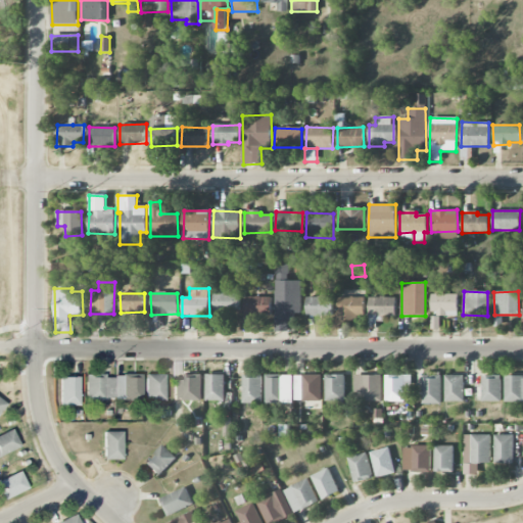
[(240,314),(240,294),(215,293),(214,313),(240,314)]
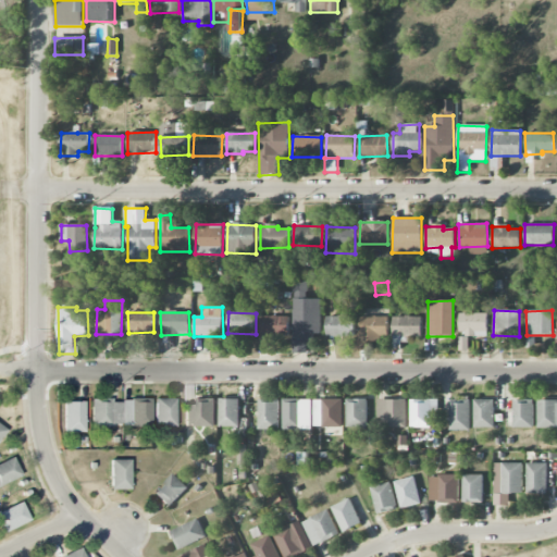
[(487,335),(487,313),(459,313),(458,335),(487,335)]
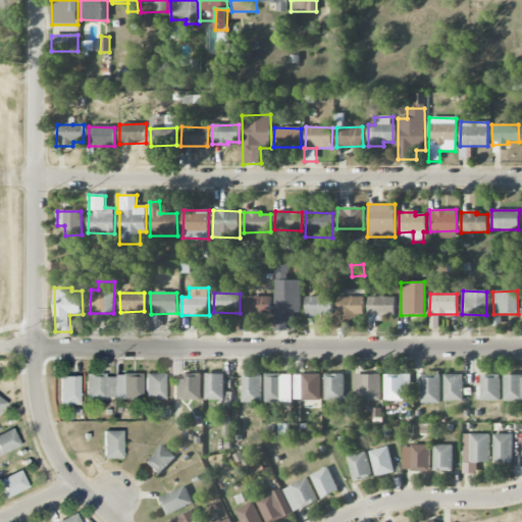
[(244,315),(270,316),(271,297),(244,297),(244,315)]
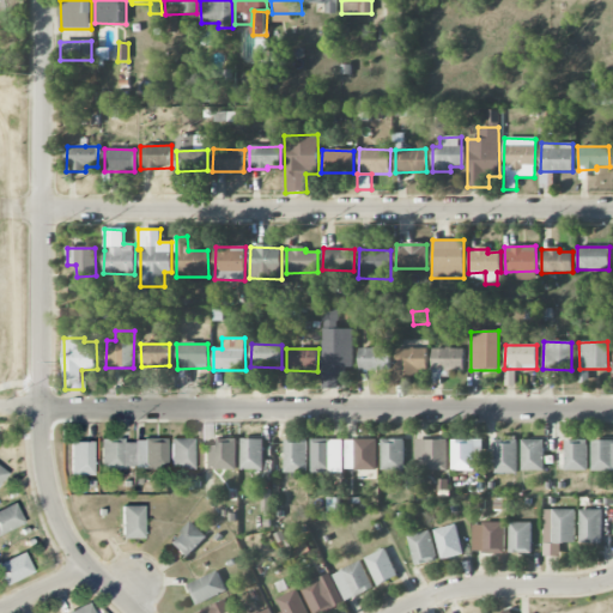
[(392,349),(359,349),(359,370),(390,371),(392,349)]
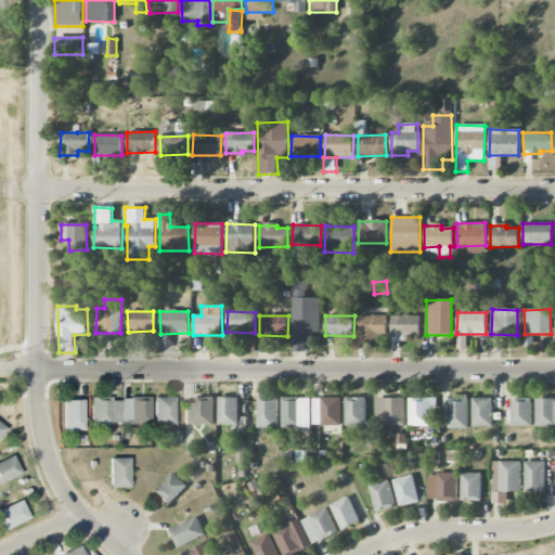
[(357,317),(358,349),(368,349),(368,340),(387,340),(386,315),(357,317)]
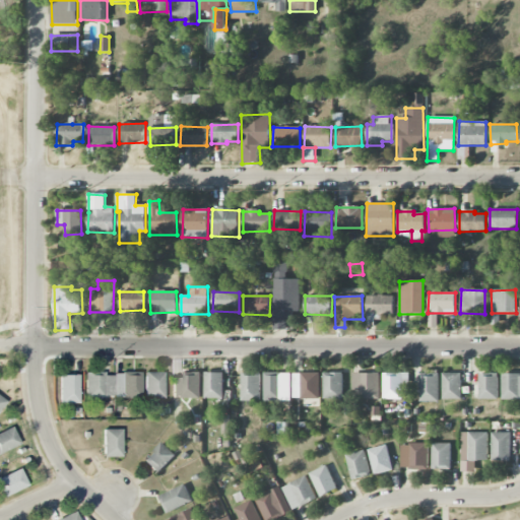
[(367,314),(393,315),(393,297),(367,296),(367,314)]
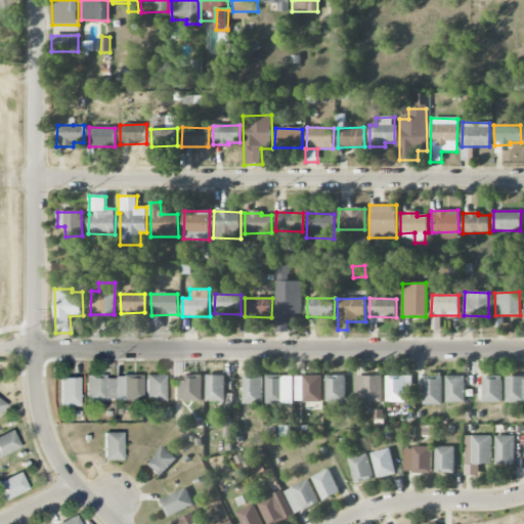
[(440,330),(440,317),(431,317),(431,331),(440,330)]
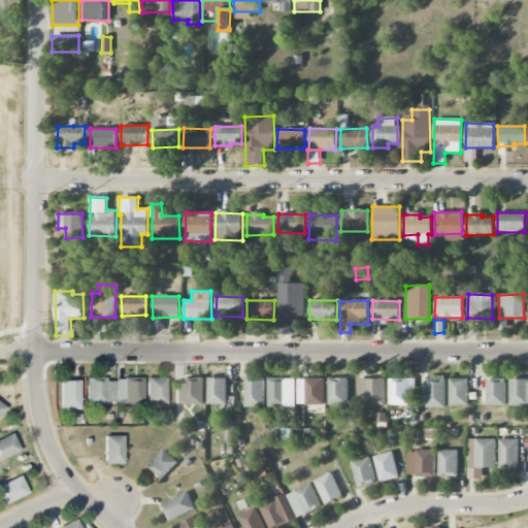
[(166,404),(166,377),(147,377),(146,404),(166,404)]
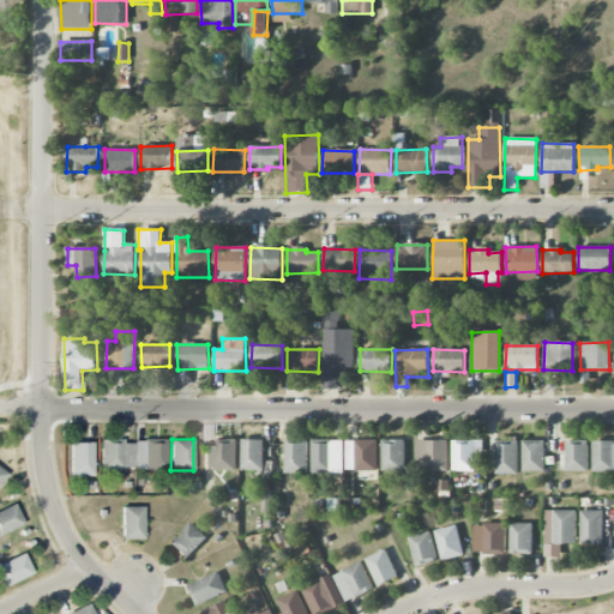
[(518,475),(518,439),(495,439),(495,474),(518,475)]
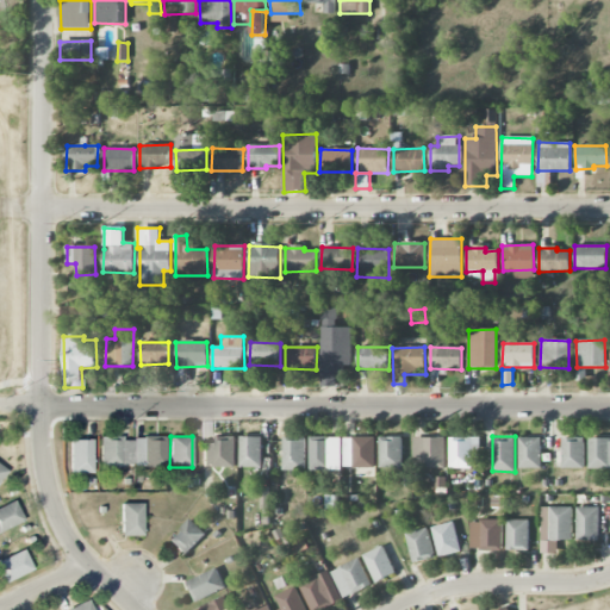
[(100,437),(100,466),(132,467),(132,439),(100,437)]
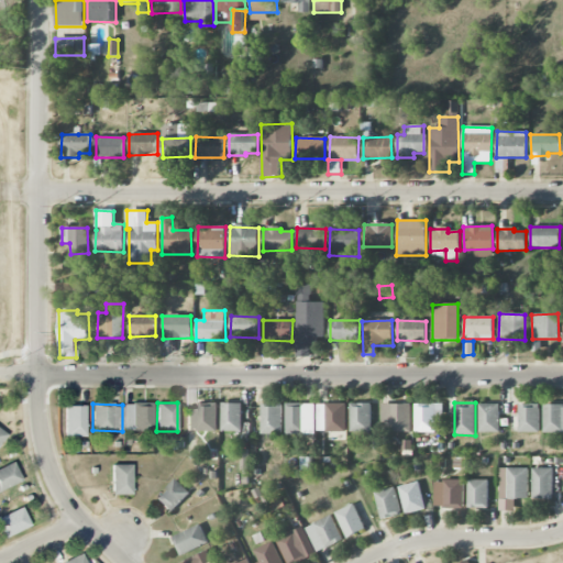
[(152,431),(153,405),(123,404),(123,431),(152,431)]
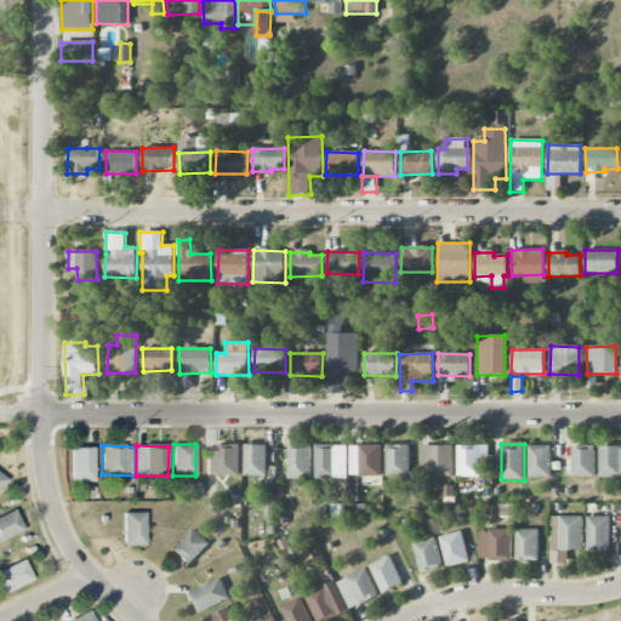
[(206,451),(206,476),(240,476),(239,445),(216,445),(216,451),(206,451)]
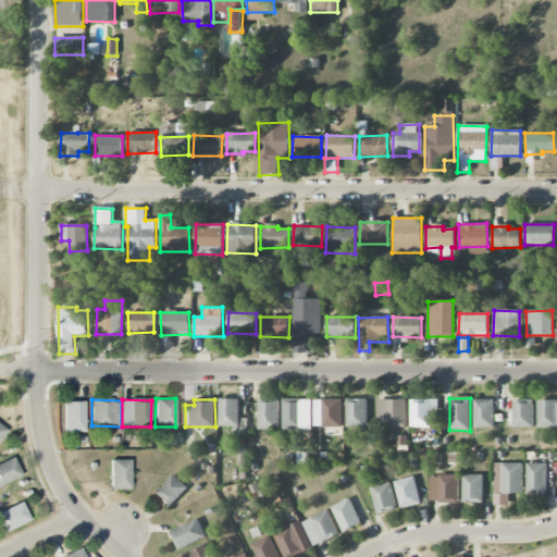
[(219,426),(239,428),(239,399),(219,399),(219,426)]
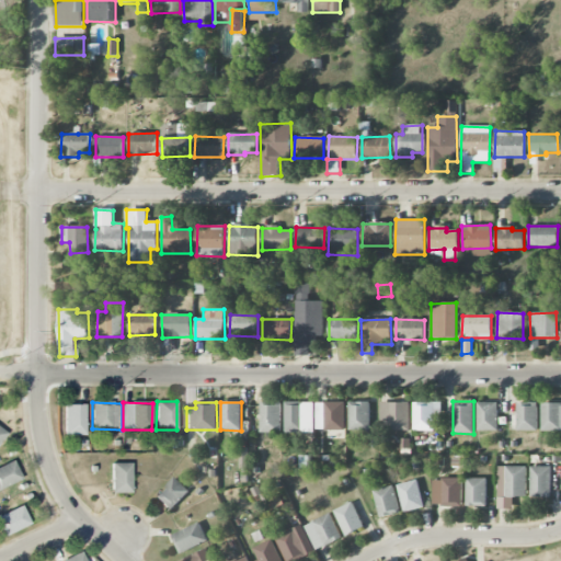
[(284,433),(312,433),(313,403),(285,402),(284,433)]
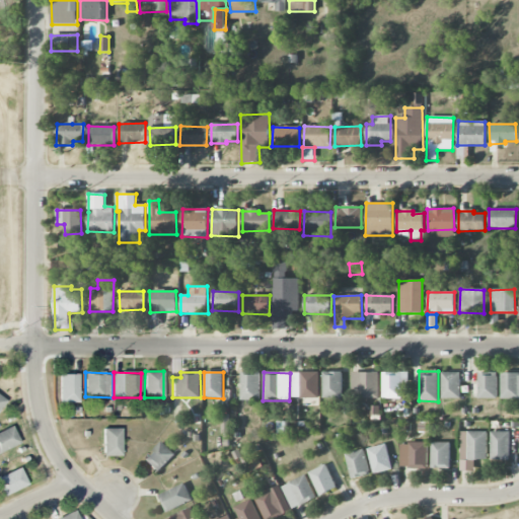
[(292,373),(292,398),(319,397),(318,372),(292,373)]
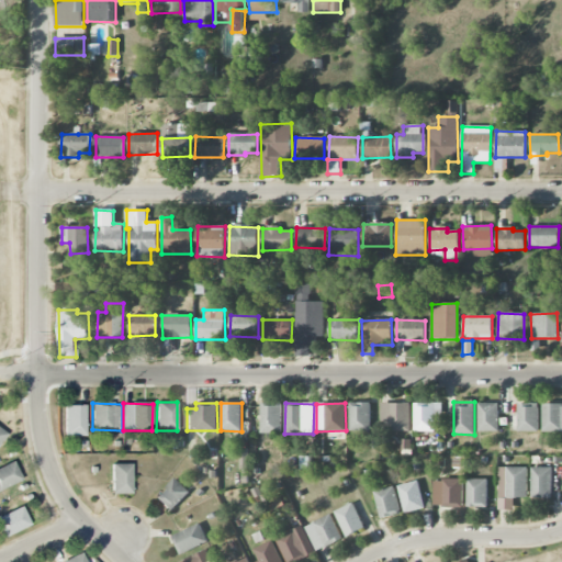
[(370,403),(349,403),(349,431),(370,431),(370,403)]
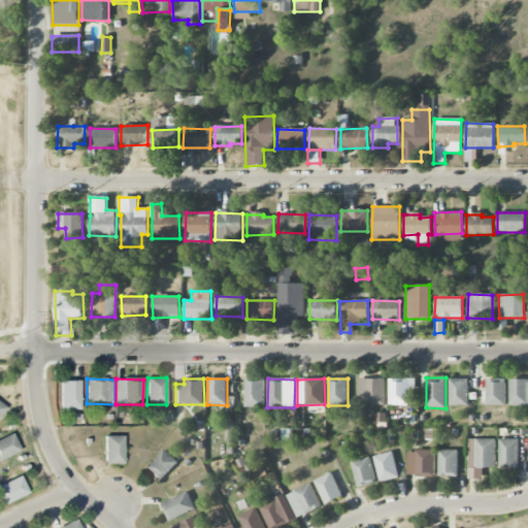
[(415,378),(388,380),(389,405),(408,405),(408,391),(416,391),(415,378)]
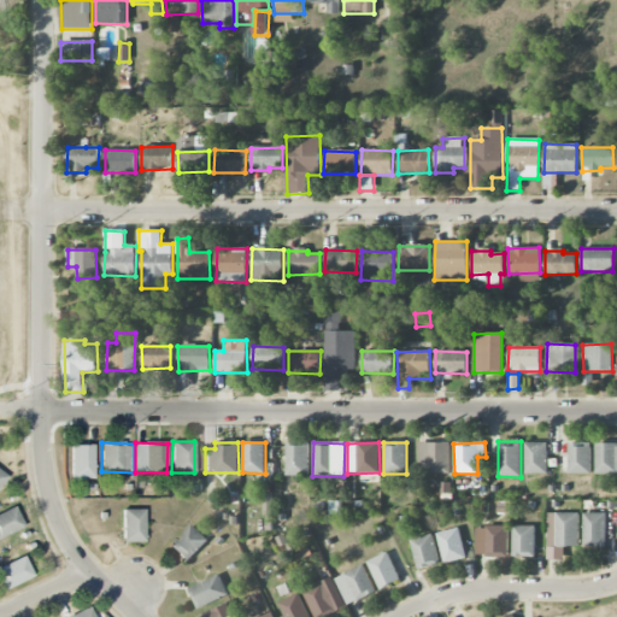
[(526,474),(547,474),(547,442),(524,444),(526,474)]
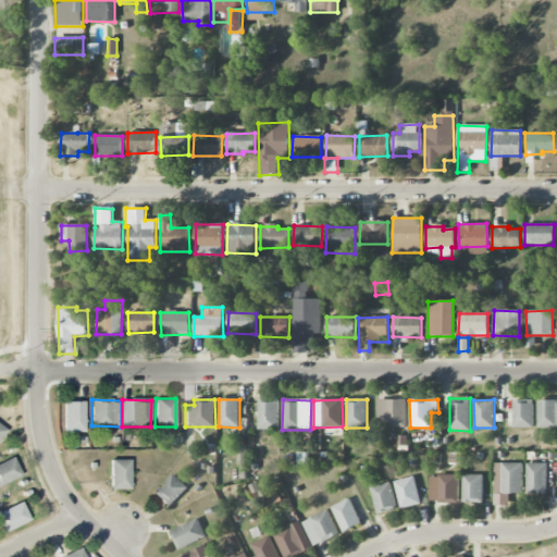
[(279,400),(259,400),(258,430),(279,430),(279,400)]
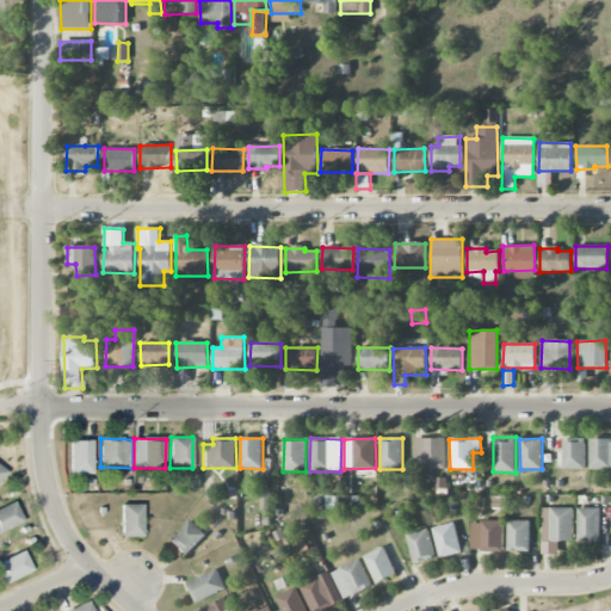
[(445,468),(445,439),(414,439),(414,469),(445,468)]
